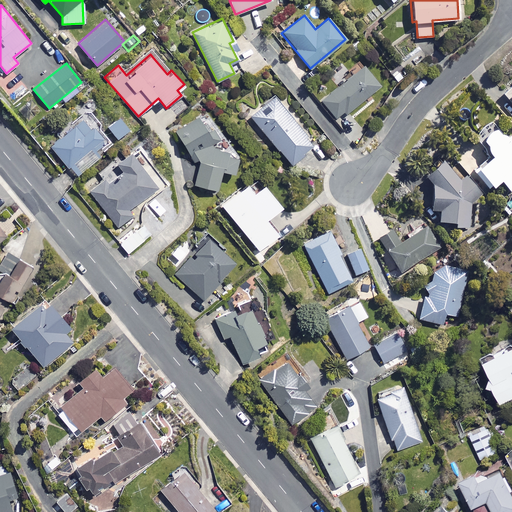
[(380,84),(363,64),(320,100),(337,120),(380,84)]
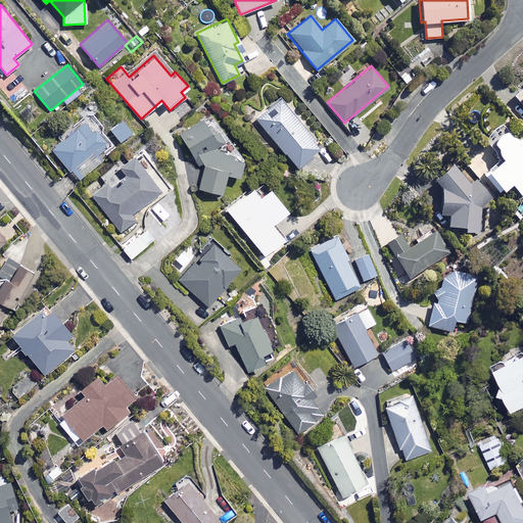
[(320,147),(279,98),(255,119),(296,167),(320,147)]
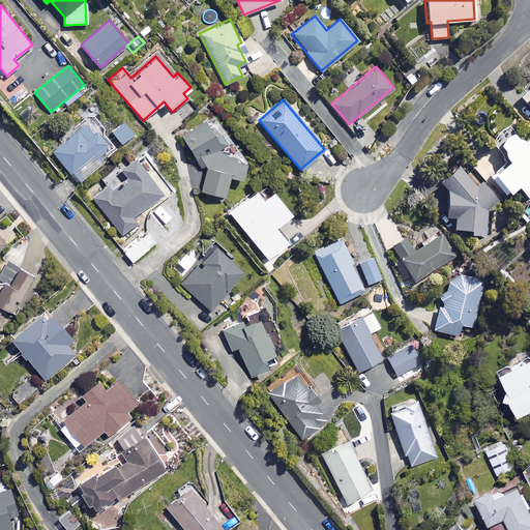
[(112,145),(91,118),(52,150),(78,182),(101,164),(96,157),(112,145)]
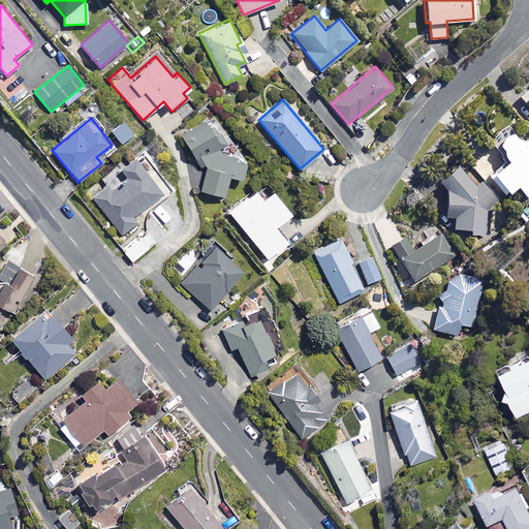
[(133,133),(123,120),(111,130),(121,143),(133,133)]
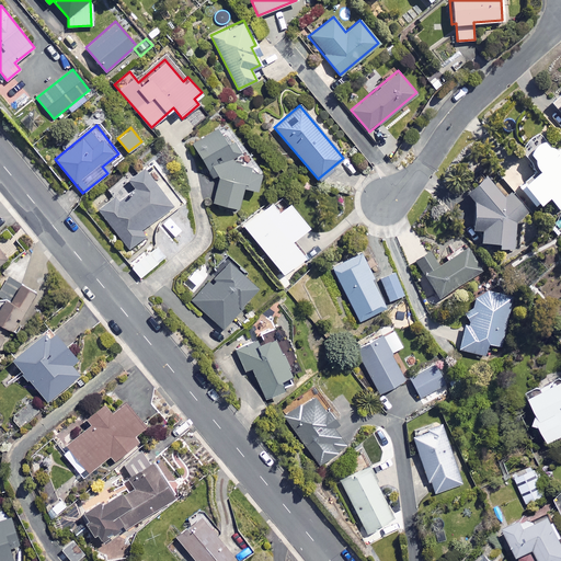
[(216,128),(192,144),(217,182),(212,201),(237,207),(241,186),(254,189),(260,168),(238,162),(232,155),(239,150),(232,139),(226,144),(216,128)]
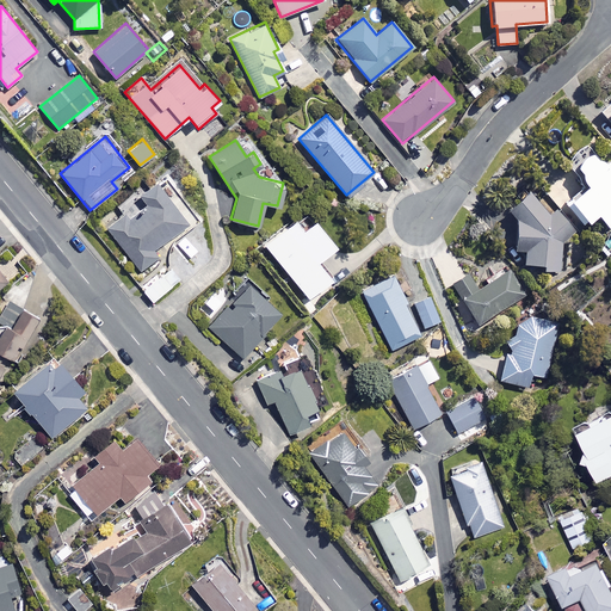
[(602,162),(590,148),(572,164),(586,183),(568,197),(586,221),(597,213),(608,227),(610,223),(610,156),(602,162)]
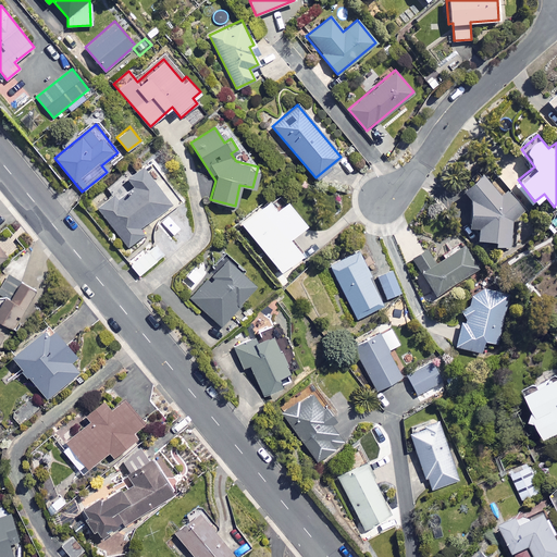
[(127,177),(135,187),(121,198),(115,192),(97,207),(127,246),(144,233),(138,227),(176,197),(148,161),(127,177)]
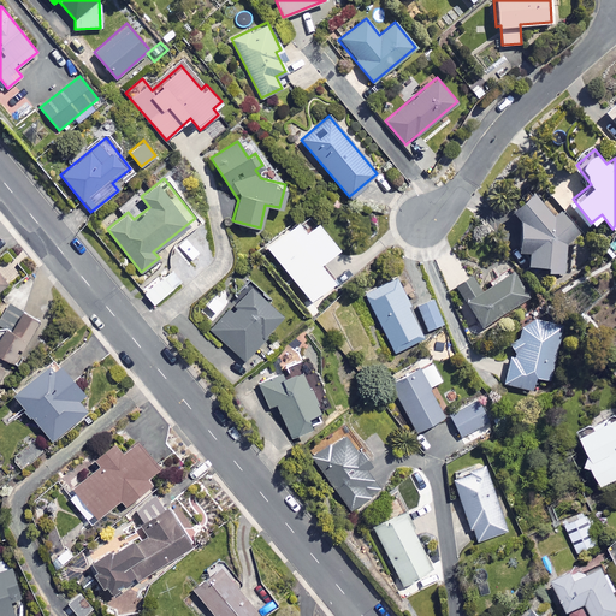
[(528,250),(527,264),(544,265),(544,271),(567,272),(573,241),(581,232),(558,211),(555,215),(529,190),(510,209),(519,218),(516,250),(528,250)]
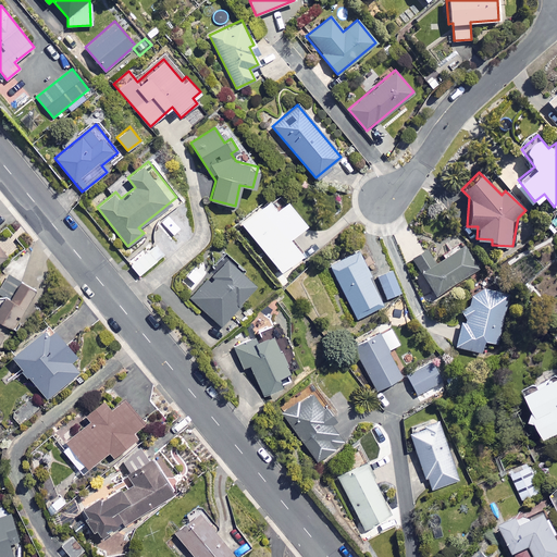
[(274,208),(268,200),(240,222),(280,270),(300,252),(287,236),(305,222),(285,199),(274,208)]
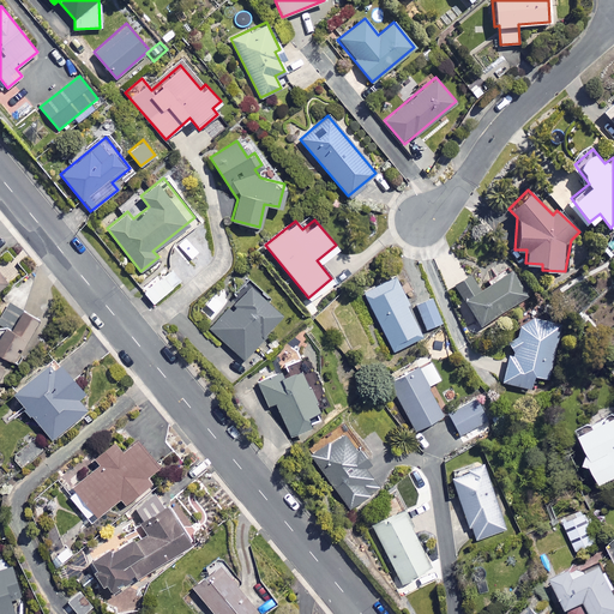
[(180,281),(169,269),(143,290),(152,302),(180,281)]
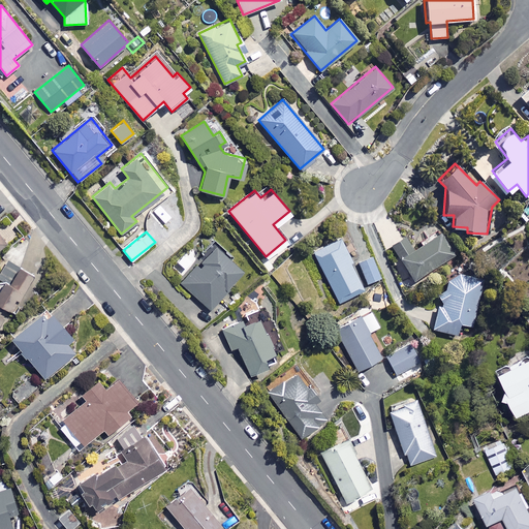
[(454,254),(440,232),(416,246),(409,235),(392,245),(412,279),(454,254)]
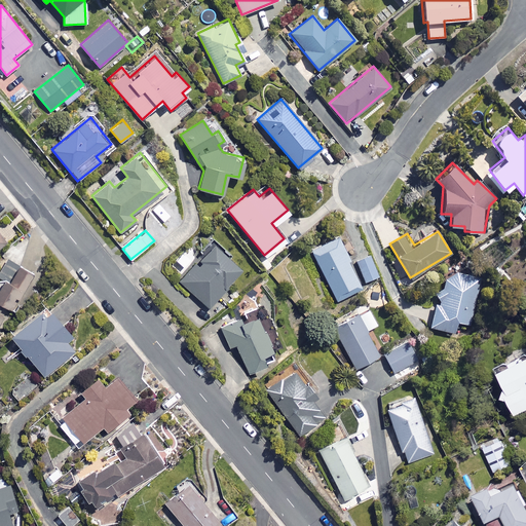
[(363,288),(337,236),(311,250),(337,300),(363,288)]
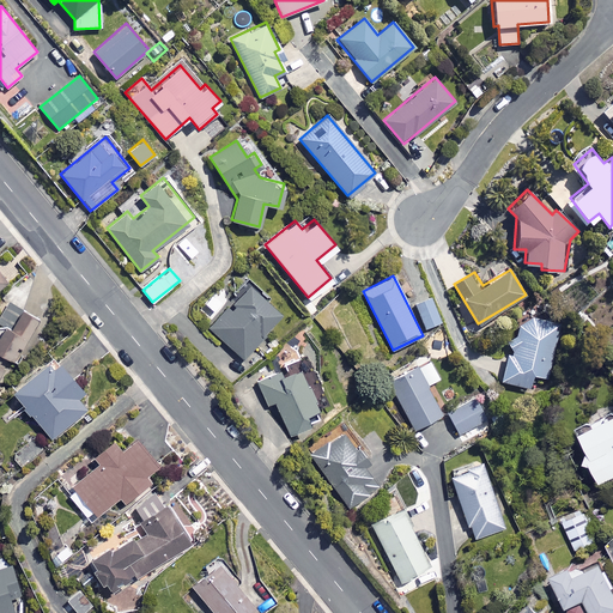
[(280,313),(249,283),(236,297),(238,298),(210,327),(241,358),(263,334),(261,333),(280,313)]
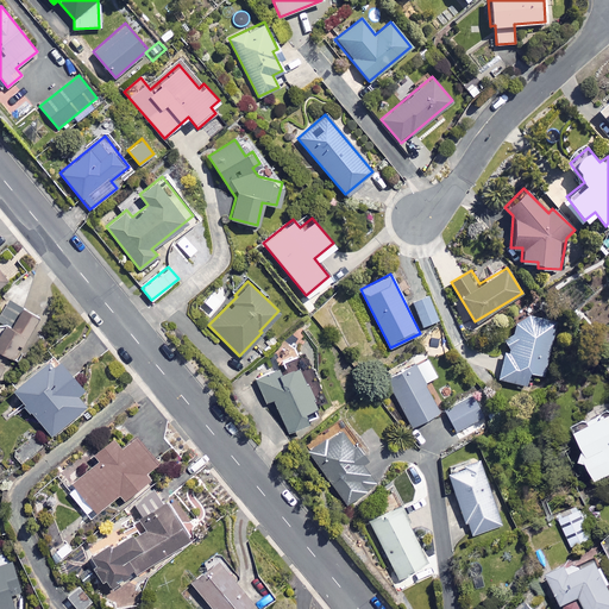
[(438,320),(427,295),(413,302),(422,326),(438,320)]
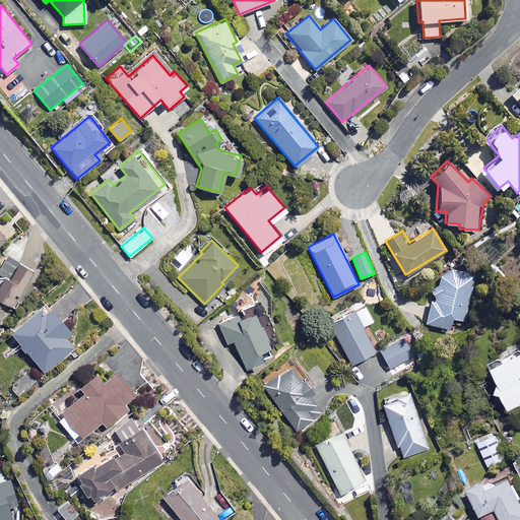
[(31,269),(6,255),(0,265),(0,317),(8,304),(11,306),(31,269)]
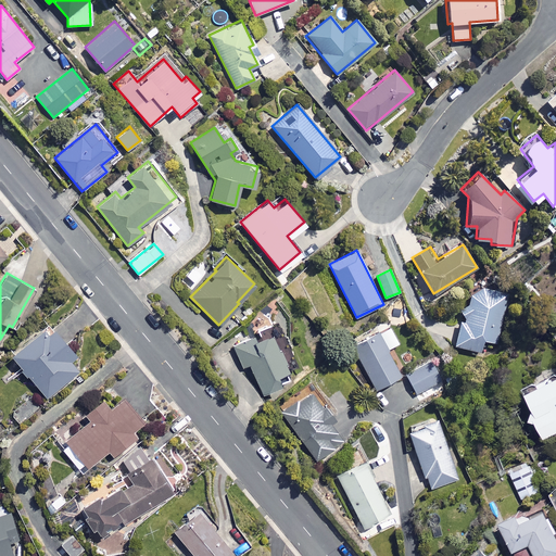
[(498,344),(505,292),(469,288),(467,305),(463,305),(460,323),(455,321),(452,348),(481,351),(482,342),(498,344)]
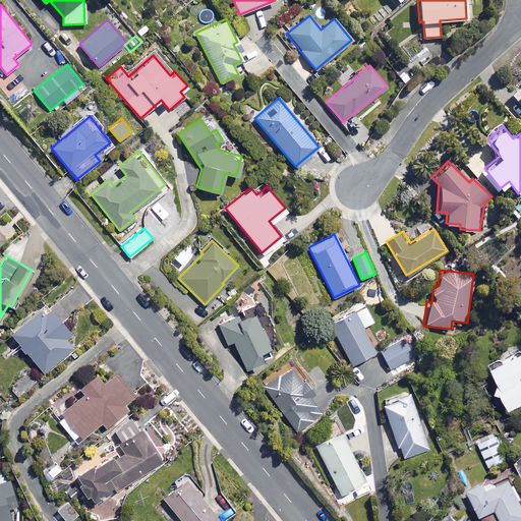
[(373,321),(364,305),(330,324),(352,364),(375,352),(361,328),(373,321)]
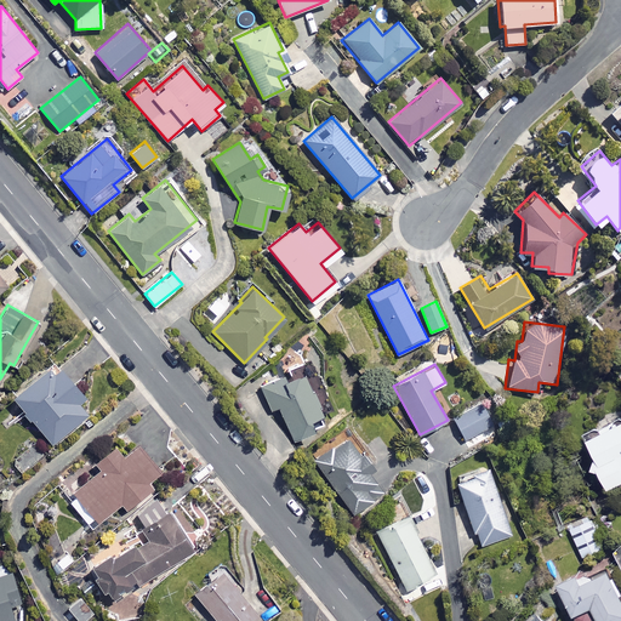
[(84,394),(58,365),(50,372),(46,368),(12,397),(51,443),(87,412),(78,400),(84,394)]
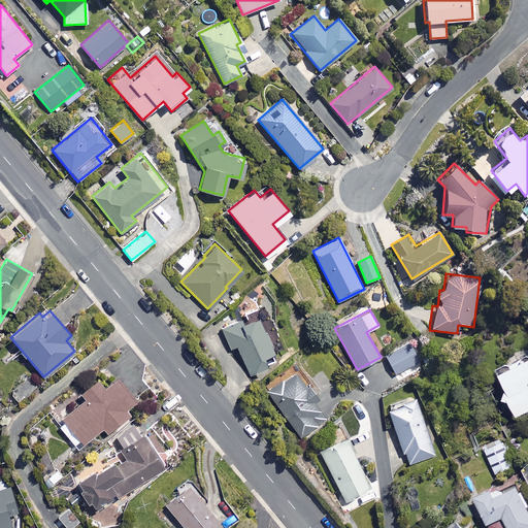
[(276,359),(255,314),(222,329),(230,349),(236,345),(249,372),(276,359)]
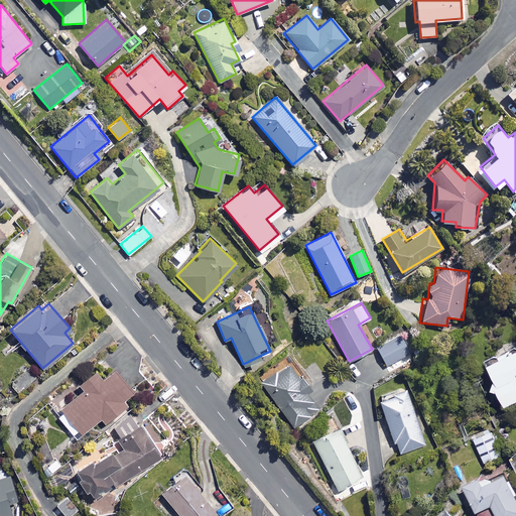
[(411,352),(403,335),(377,348),(385,365),(411,352)]
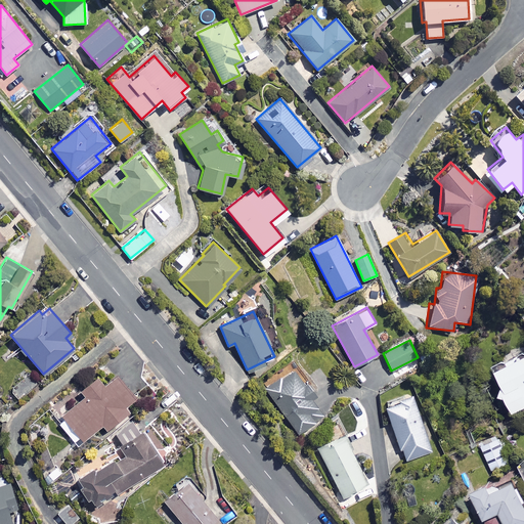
[(507,396),(513,410),(523,405),(523,354),(495,367),(503,383),(499,394),(507,396)]
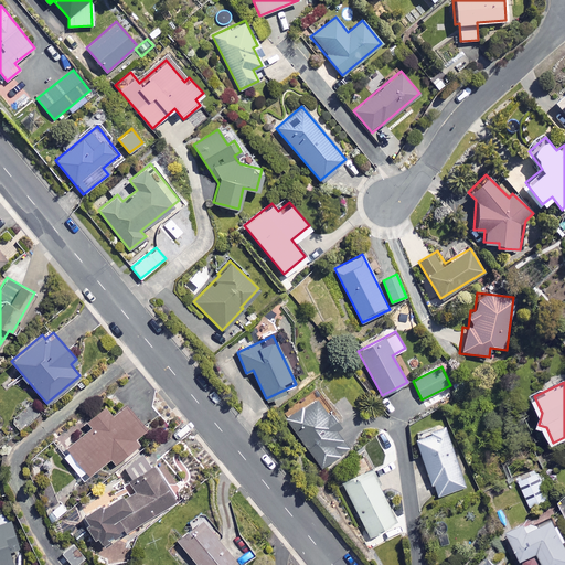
[(349,445),(312,396),(284,417),(320,467),(349,445)]
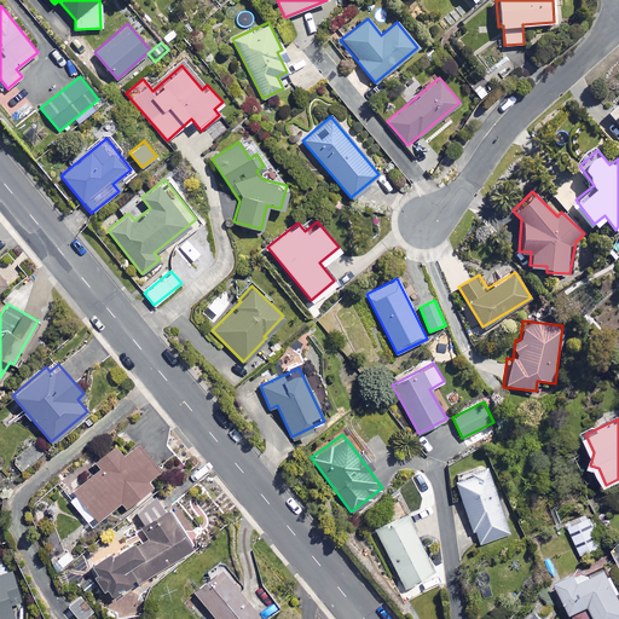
[(123,451),(114,440),(93,458),(99,466),(65,496),(92,525),(120,501),(125,507),(150,485),(145,479),(158,468),(136,441),(123,451)]
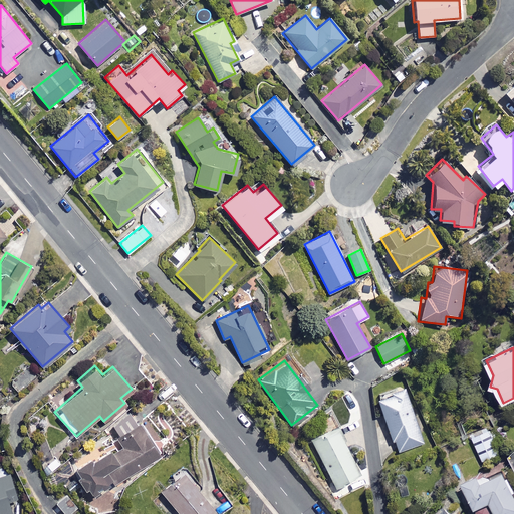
[(33,378),(25,369),(11,382),(19,392),(33,378)]
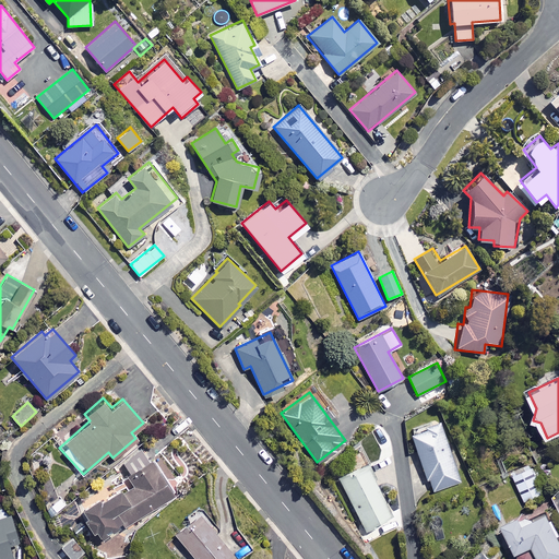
[(461,482),(439,420),(421,426),(412,437),(431,492),(461,482)]
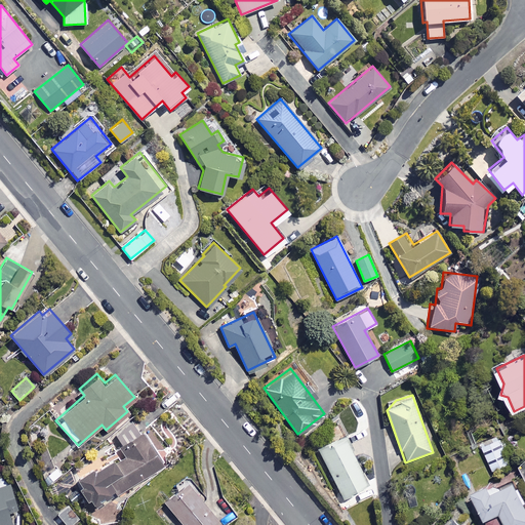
[(90,496),(97,507),(163,462),(135,420),(113,436),(124,452),(112,460),(110,458),(94,469),(91,462),(75,474),(81,482),(76,485),(86,499),(90,496)]
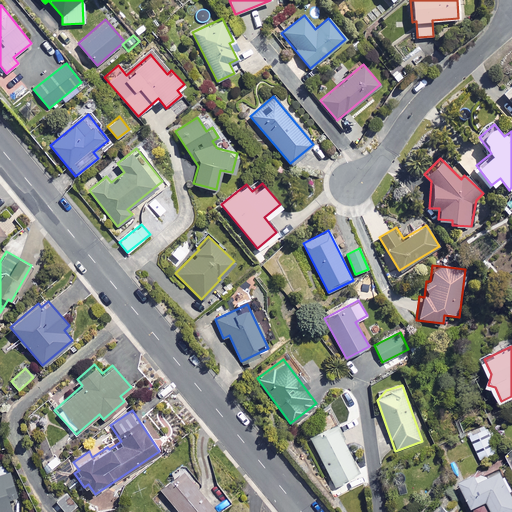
[(500,453),(486,422),(468,430),(482,461),(500,453)]
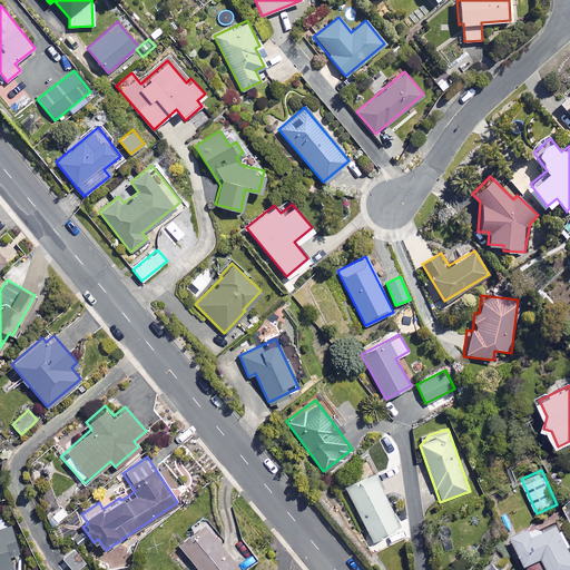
[(401,526),(373,471),(344,485),(372,540),(401,526)]
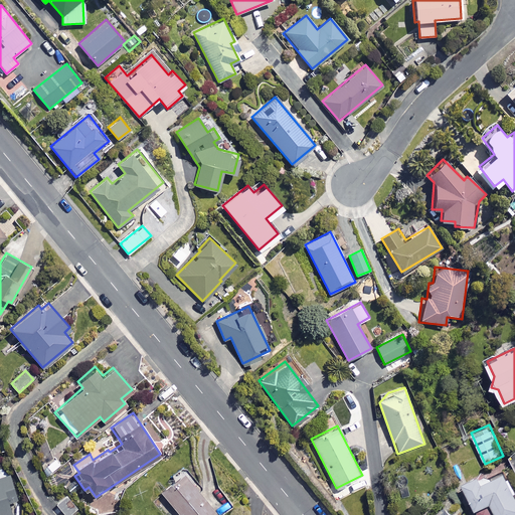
[(204,514),(215,507),(184,469),(159,489),(180,514),(204,514)]
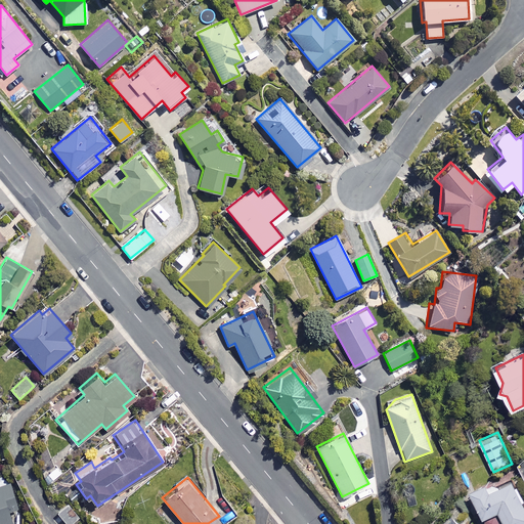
[(521,523),(523,523),(523,505),(514,480),(490,490),(487,483),(472,489),(486,523),(521,523)]
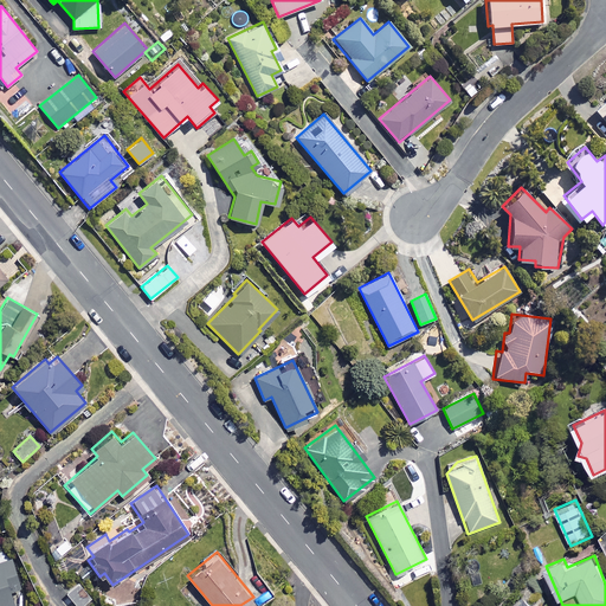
[(19,588),(11,558),(0,560),(0,605),(6,605),(13,605),(10,591),(19,588)]
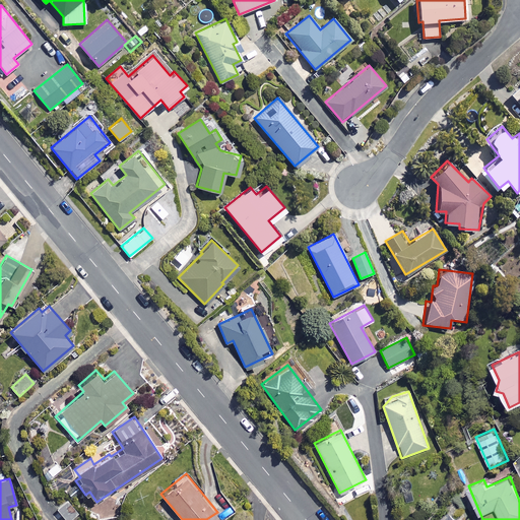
[(67,519),(78,512),(67,499),(56,507),(66,519),(67,519)]
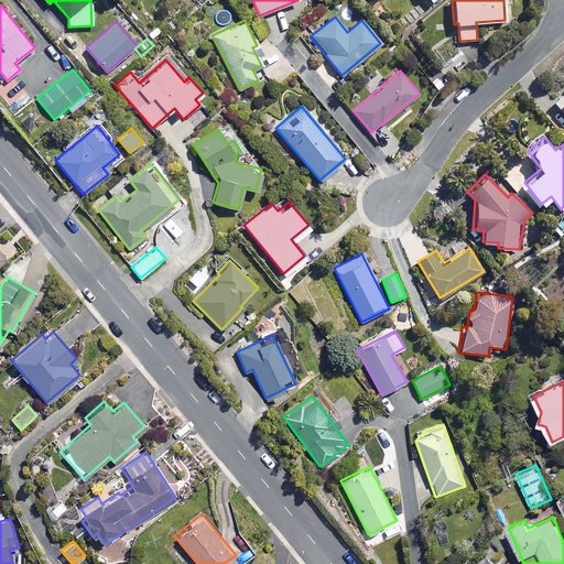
[(495,563),(483,548),(459,563),(495,563)]
